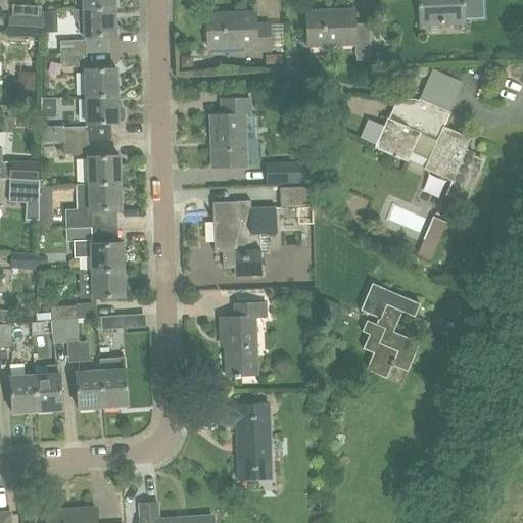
[(83,0),(84,10),(114,9),(114,0),(83,0)]
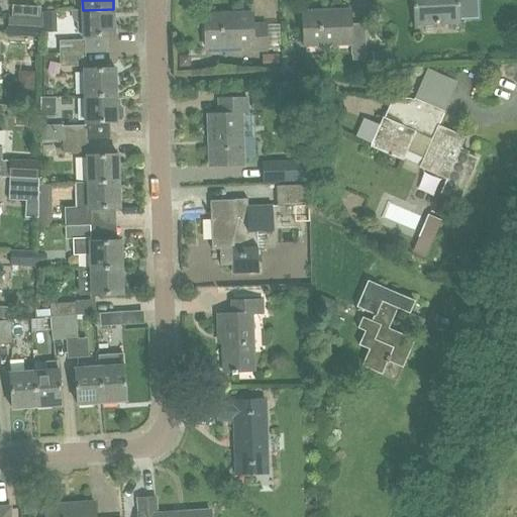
[(414,0),(416,23),(459,21),(457,0),(414,0)]
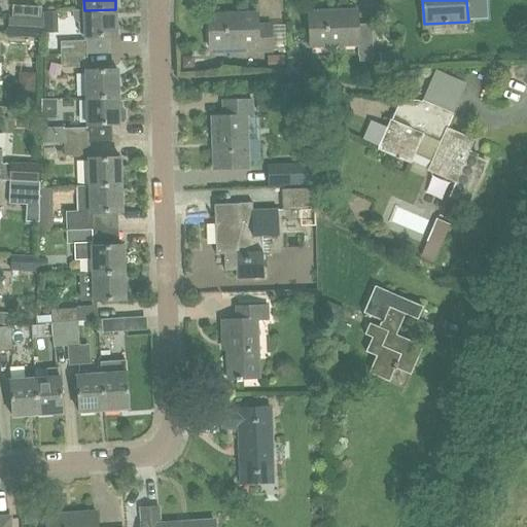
[(11,18),(41,20),(42,7),(12,5),(11,18)]
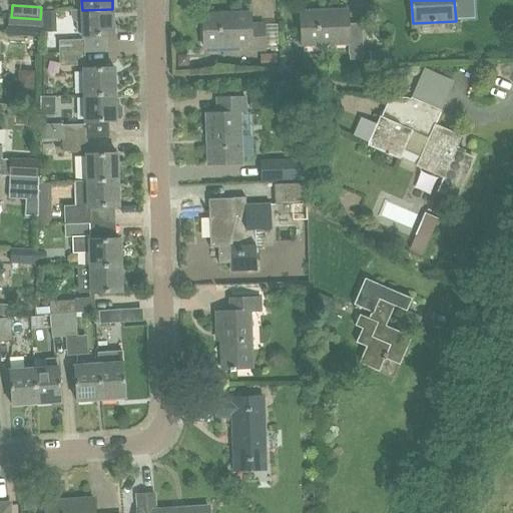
[(113,37),(112,9),(82,10),(71,10),(71,18),(75,22),(76,22),(77,33),(80,35),(83,35),(83,38),(113,37)]
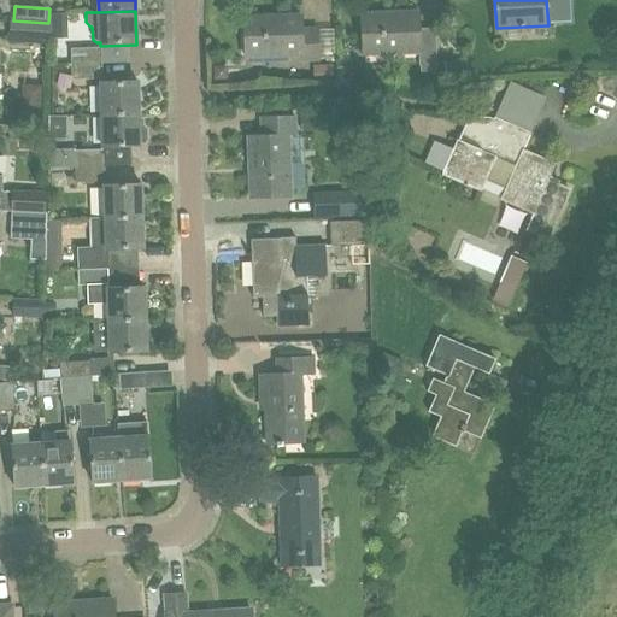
[(438,74),(435,29),(419,30),(418,13),(362,16),(363,57),(419,54),(421,75),(438,74)]
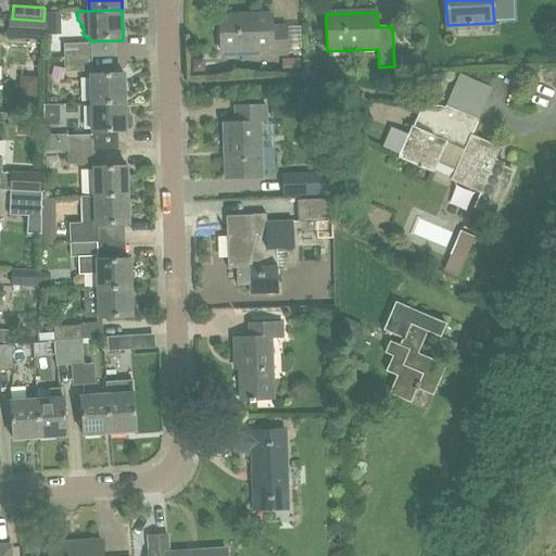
[(272,27),(272,15),(219,17),(220,52),(273,51),(273,57),(287,55),(286,26),(272,27)]
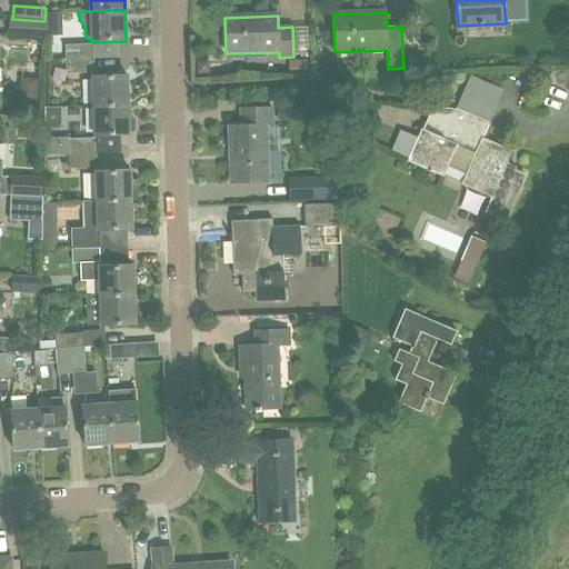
[(47,21),(45,21),(12,19),(10,19),(9,39),(47,41),(47,21)]
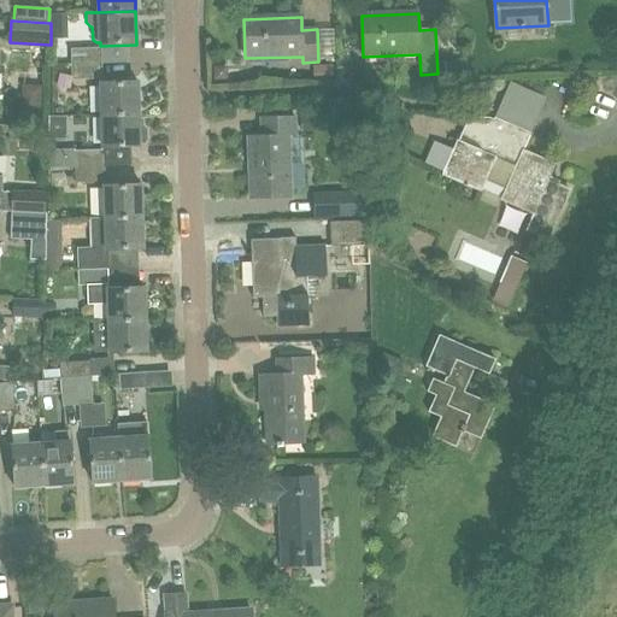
[(100,50),(71,51),(72,65),(101,64),(100,50)]
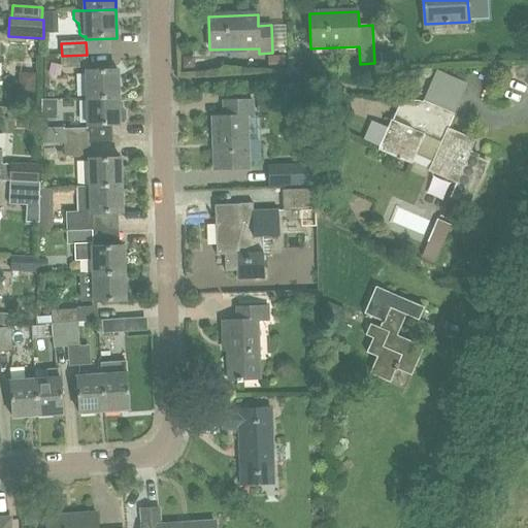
[(87,55),(62,56),(62,68),(87,67),(87,55)]
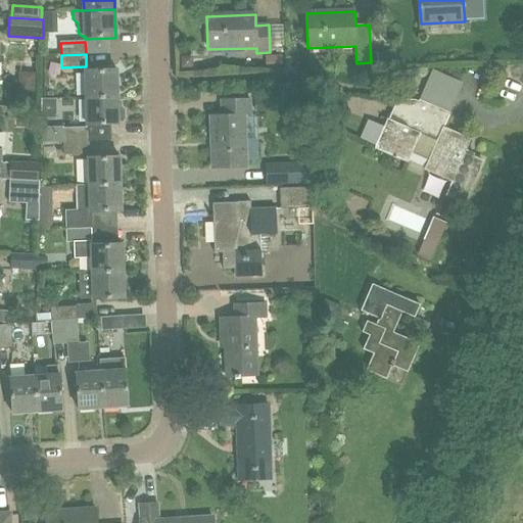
[(86,70),(87,97),(117,96),(116,69),(86,70)]
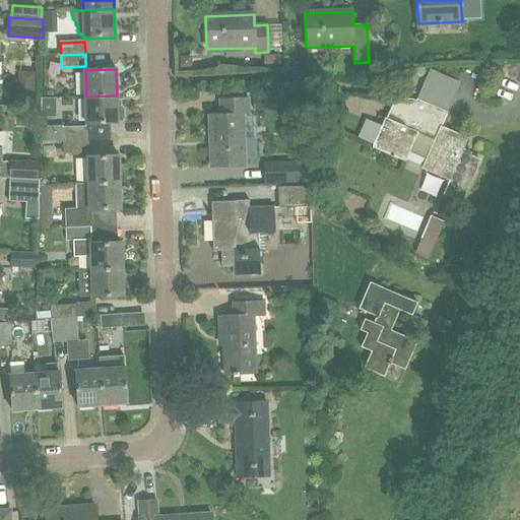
[(452,100),(423,87),(416,102),(412,101),(394,101),(386,120),(374,148),(405,161),(409,152),(427,159),(423,170),(450,181),(444,194),(462,202),(479,160),(462,153),(468,140),(440,128),(452,100)]
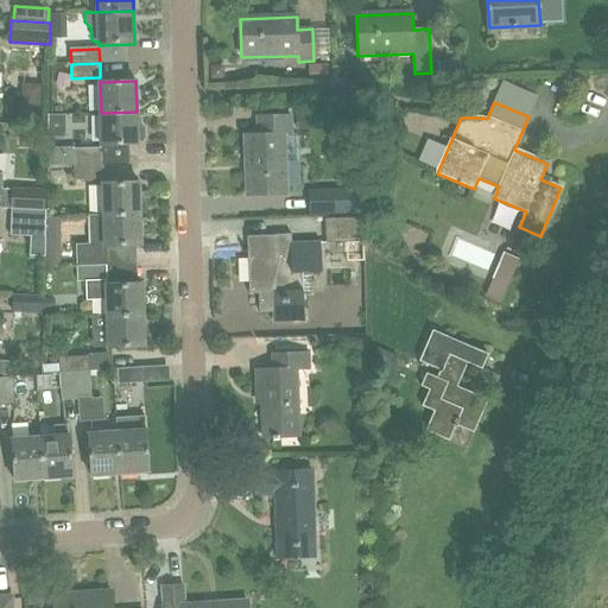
[(138,127),(137,112),(101,113),(102,146),(138,145),(138,144),(143,144),(145,141),(145,130),(141,127),(138,127)]
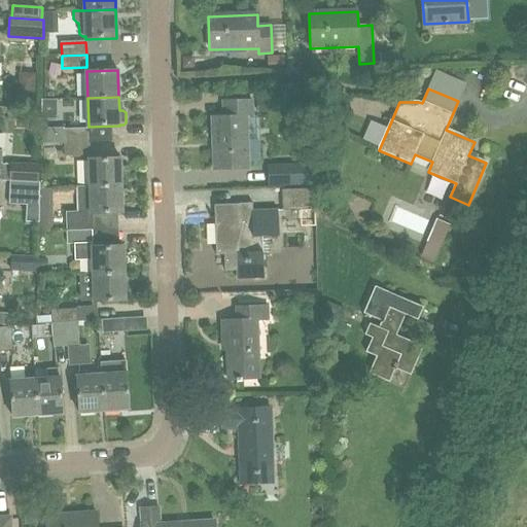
[(212,116),(214,171),(249,170),(247,118),(253,118),(252,101),(222,101),(222,116),(212,116)]
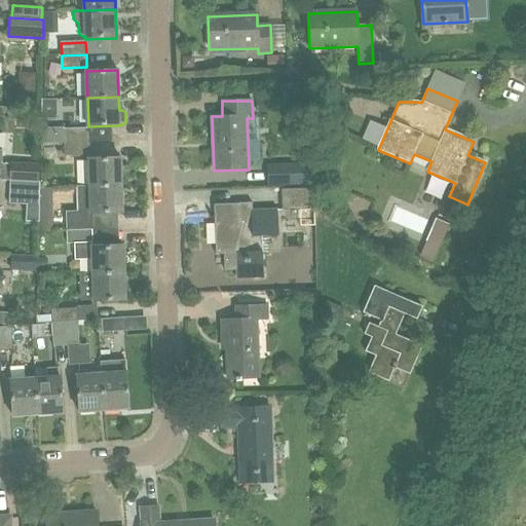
[(64,142),(64,129),(42,130),(42,143),(64,142)]
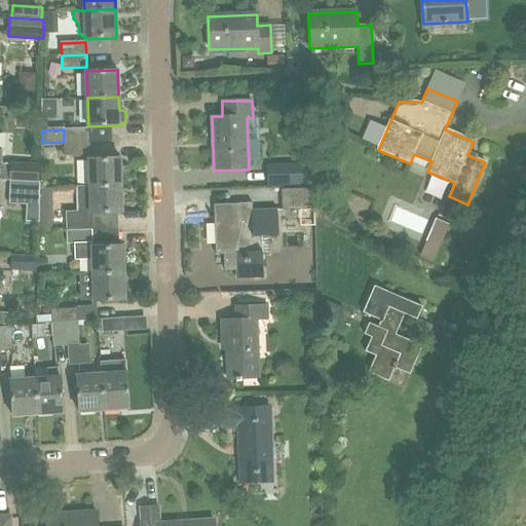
[(88,141),(88,129),(64,129),(64,142),(88,141)]
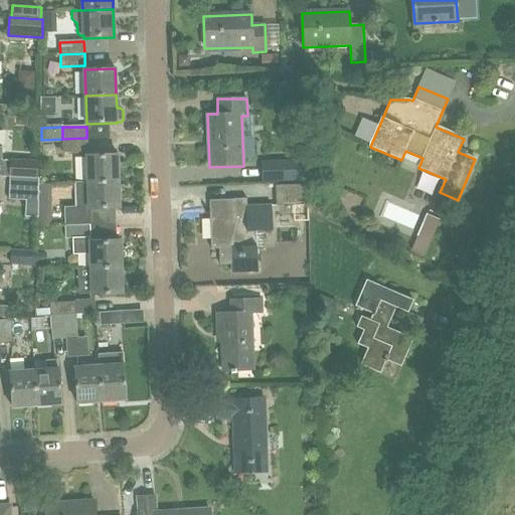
[(87,150),(87,138),(62,139),(62,151),(87,150)]
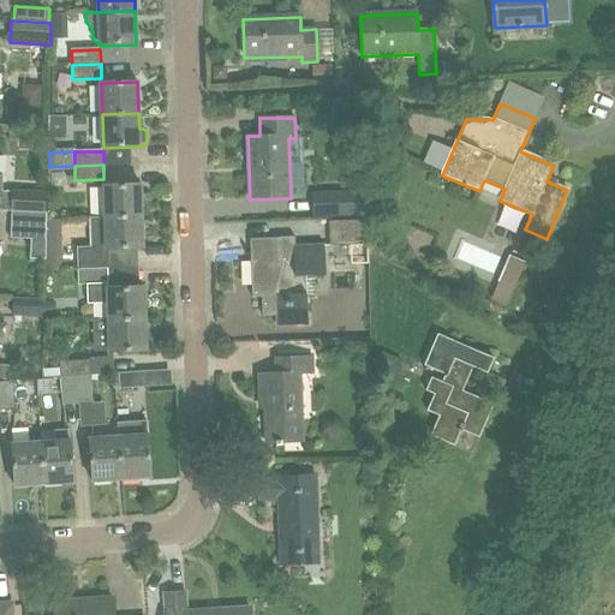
[(103,186),(105,219),(142,216),(142,185),(103,186)]
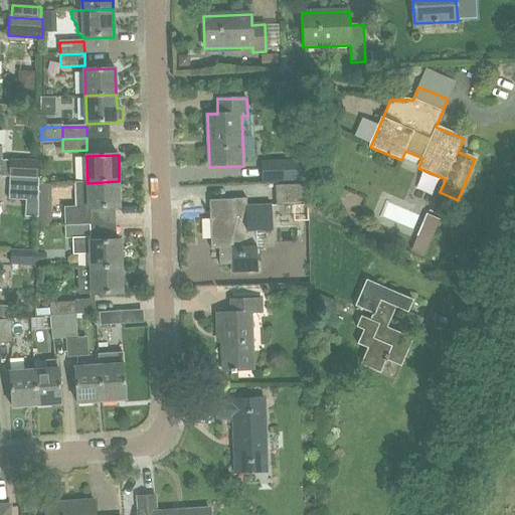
[(299,160),(261,161),(261,181),(299,179),(299,160)]
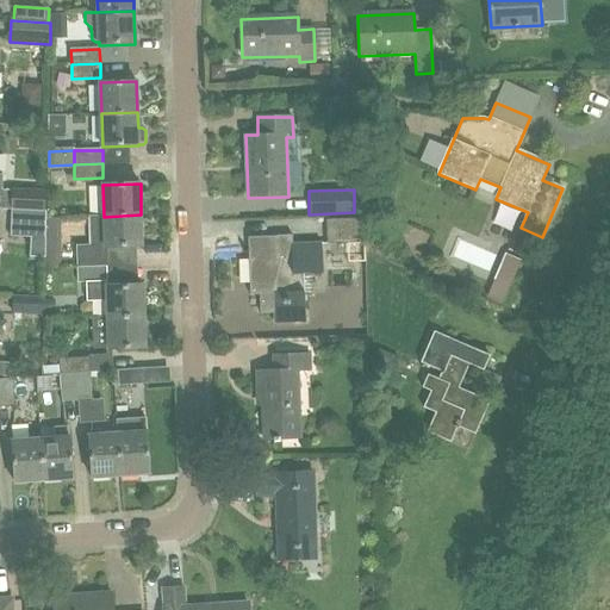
[(12,192),(12,210),(48,211),(48,194),(12,192)]
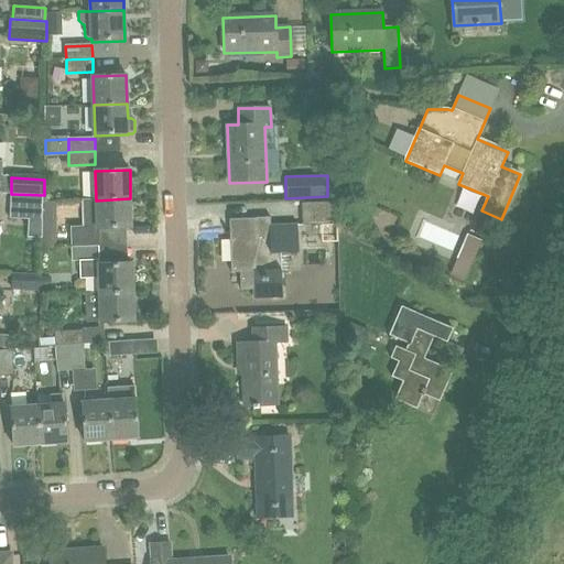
[(44,195),(11,194),(10,219),(29,219),(44,220),(44,195)]
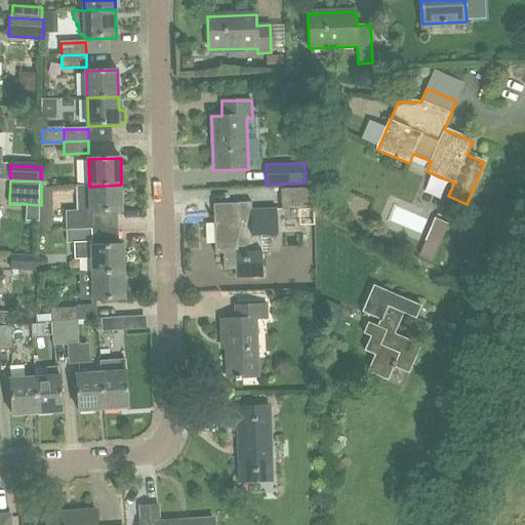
[(122,212),(121,185),(89,187),(79,187),(80,212),(66,212),(67,231),(90,230),(91,230),(91,213),(122,212)]
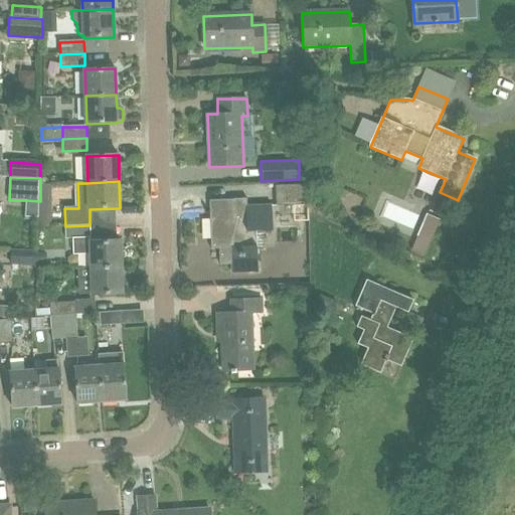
[(308,184),(276,185),(277,205),(309,204),(308,184)]
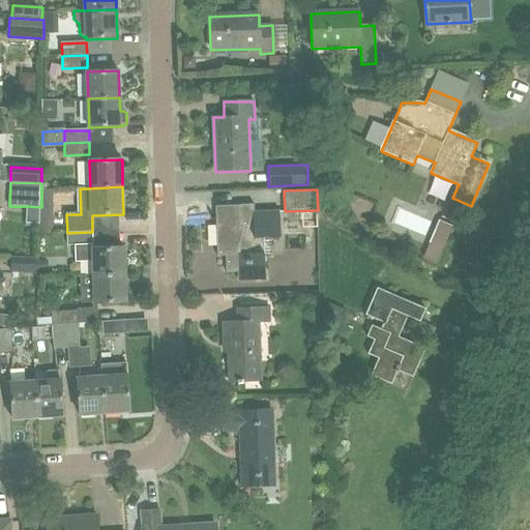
[(59,226),(58,196),(43,197),(45,227),(59,226)]
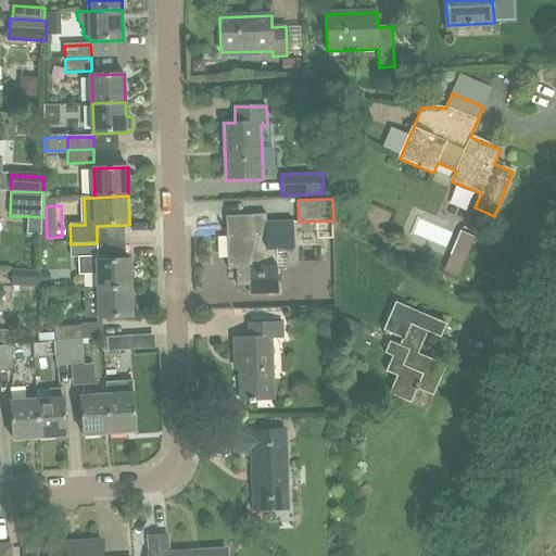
[(43,217),(28,216),(28,234),(43,234),(43,217)]
